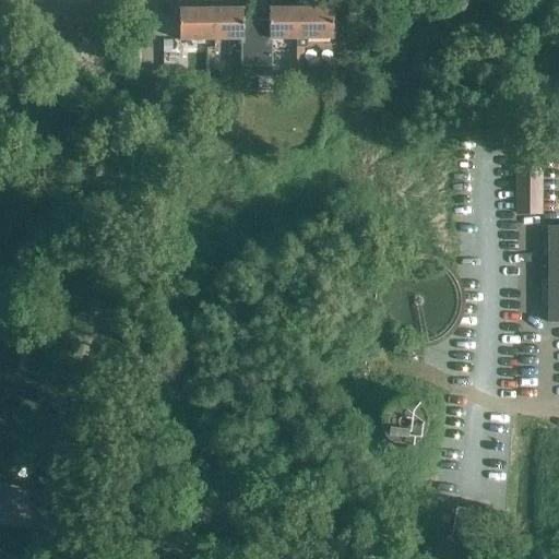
[(180,40),(206,40),(206,49),(212,49),(211,9),(180,10),(180,40)]
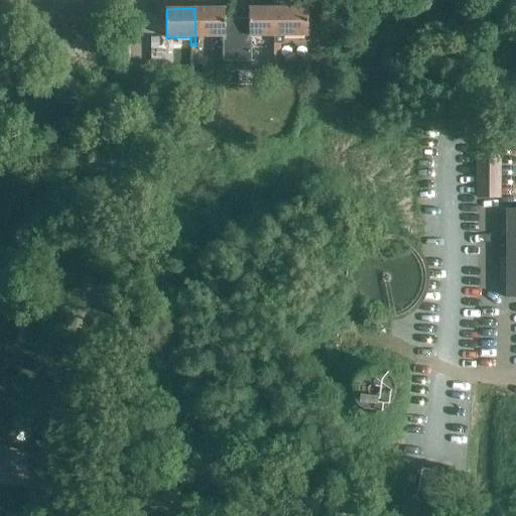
[(223,8),(195,8),(196,45),(200,45),(199,37),(224,36),(223,8)]
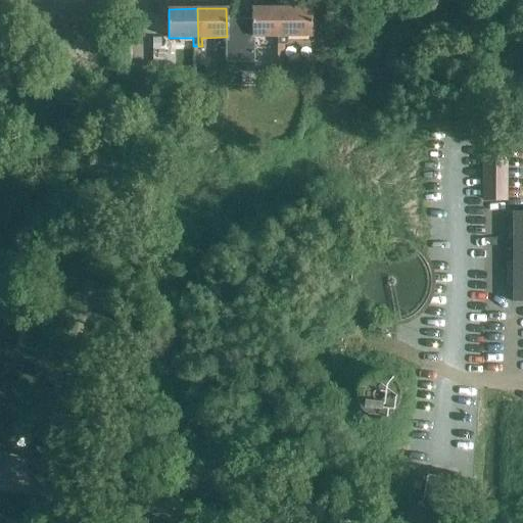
[(228,8),(226,8),(227,37),(227,47),(221,47),(222,67),(228,67),(228,61),(254,61),(254,37),(254,8),(252,8),(252,19),(228,19),(228,8)]
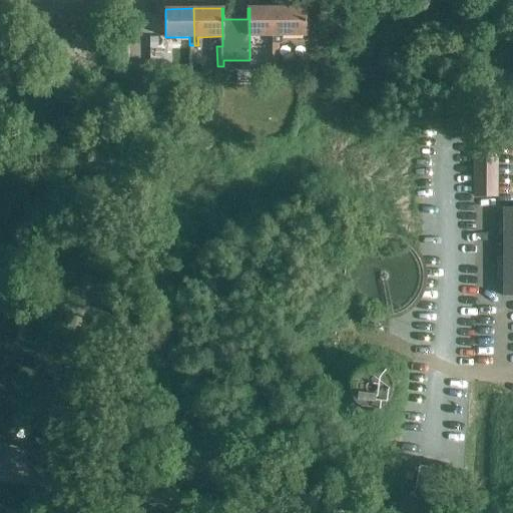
[(278,8),(249,8),(249,36),(273,36),(273,45),(278,45),(278,8)]
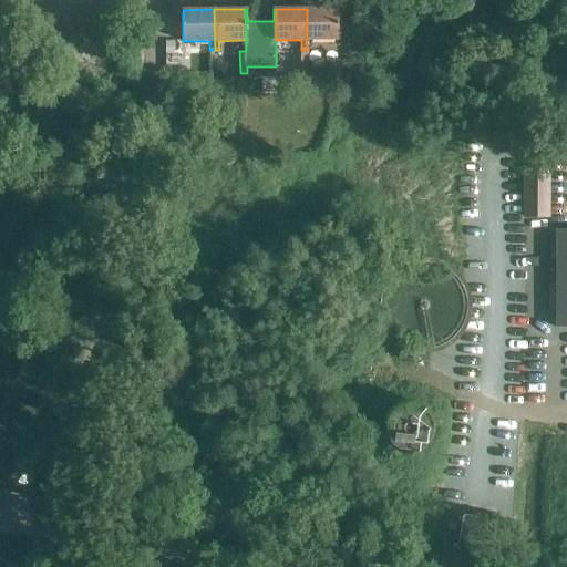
[(339,9),(307,9),(307,50),(312,50),(312,40),(339,40),(339,9)]
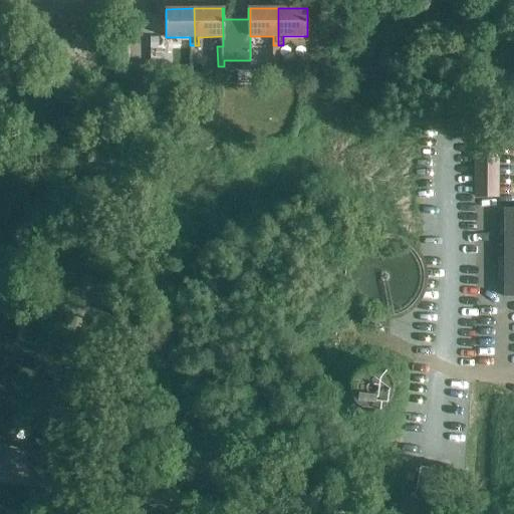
[(163,45),(151,45),(151,69),(163,69),(163,45)]
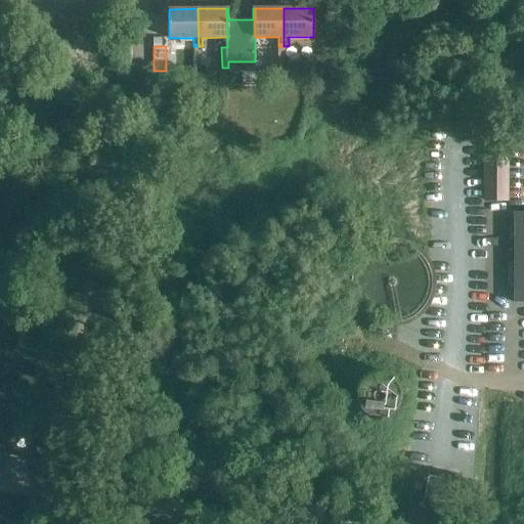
[(511,154),(485,155),(485,199),(512,199),(511,154)]
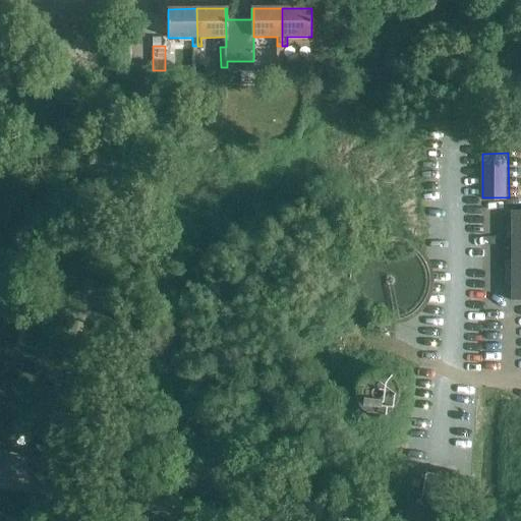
[(520,211),(512,212),(511,301),(520,300),(520,211)]
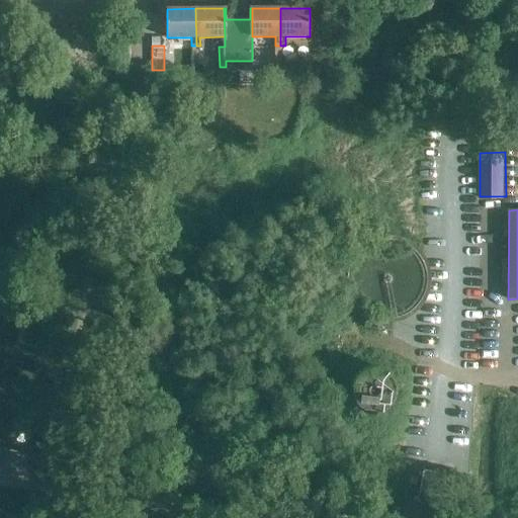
[(381,412),(386,410),(390,406),(392,402),(394,396),(394,391),(393,386),(392,383),(390,380),(385,376),(380,374),(374,373),(369,373),(364,375),(358,380),(355,384),(354,390),(354,395),(355,400),(358,405),(361,409),(366,411),(376,413),(381,412)]
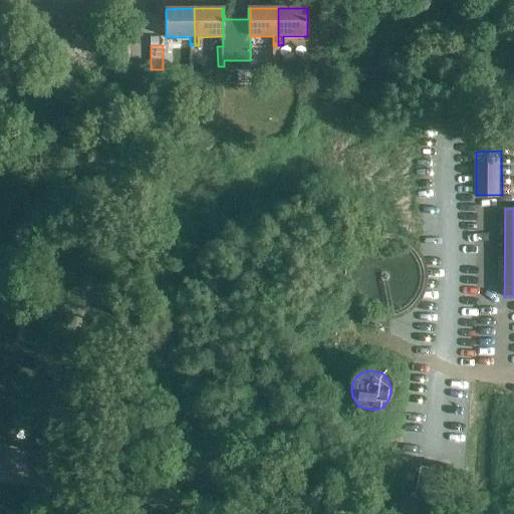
[(10,427),(12,428),(31,430),(33,418),(12,415),(10,427)]
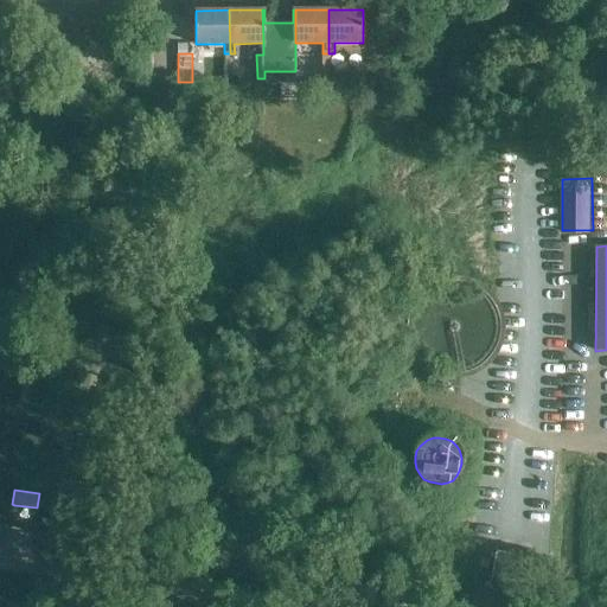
[(496,553),(489,592),(516,595),(523,557),(496,553)]
